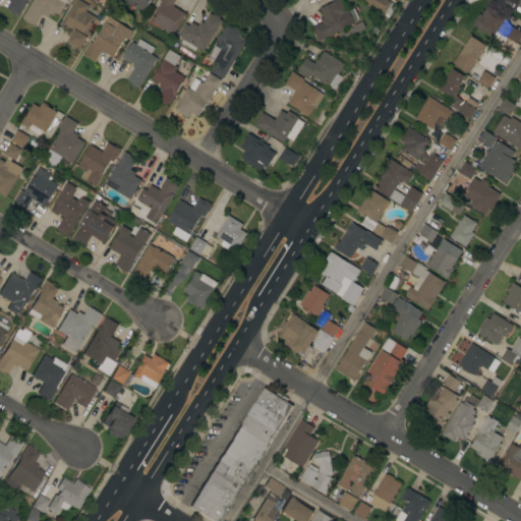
[(27,0),(18,16),(9,11),(10,10),(6,8),(10,0),(27,0)]
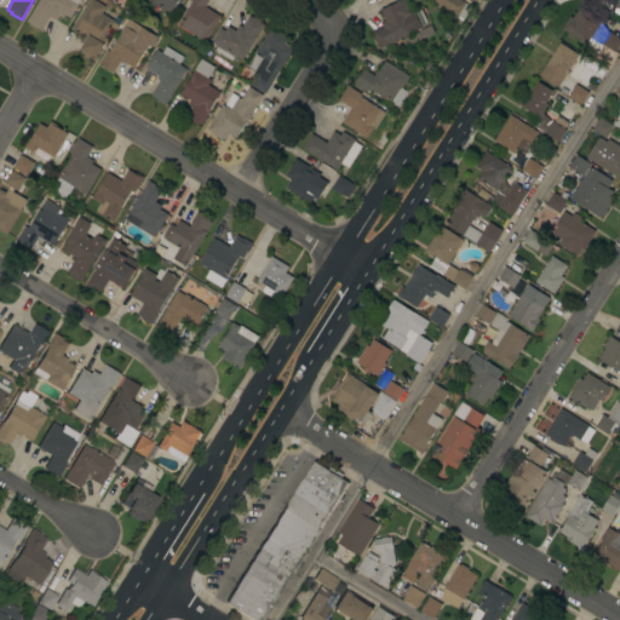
[(38,0),(80,0),(69,18),(64,15),(63,17),(59,15),(55,21),(49,17),(41,30),(36,28),(30,24),(26,22),(38,0)]
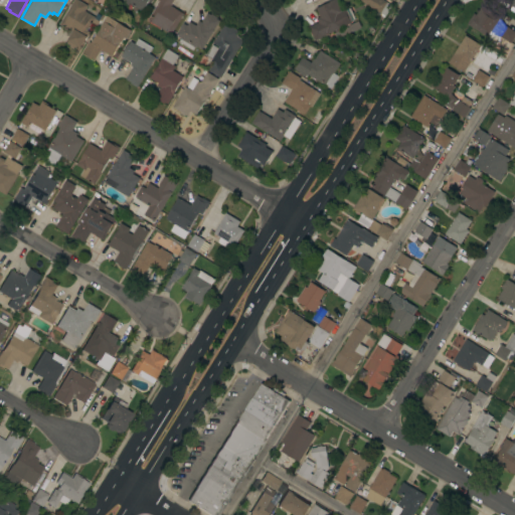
[(72,0),(77,0),(87,5),(83,11),(95,17),(95,18),(99,20),(97,24),(94,22),(91,27),(90,26),(87,30),(90,32),(77,51),(70,47),(70,46),(65,43),(66,41),(71,32),(58,24),(72,0)]
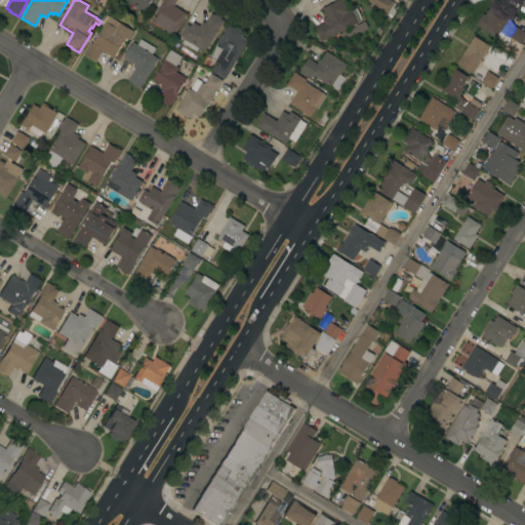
[(154,0),(153,3),(150,1),(149,3),(151,6),(147,13),(131,4),(129,6),(120,1),(120,0),(154,0)]
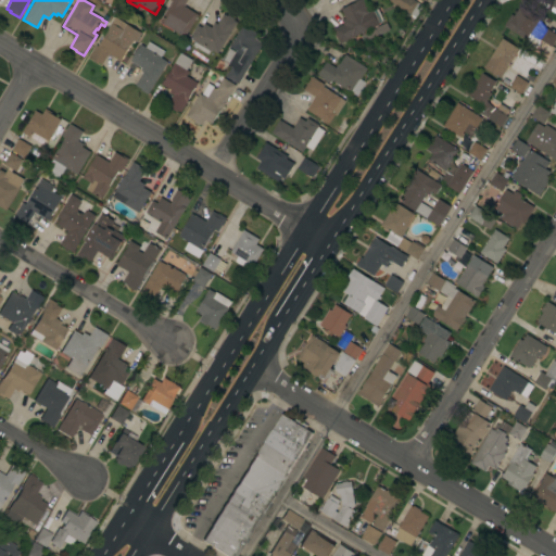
[(159,22),(172,1),(171,0),(188,0),(185,5),(184,4),(184,5),(198,14),(185,37),(159,22)]
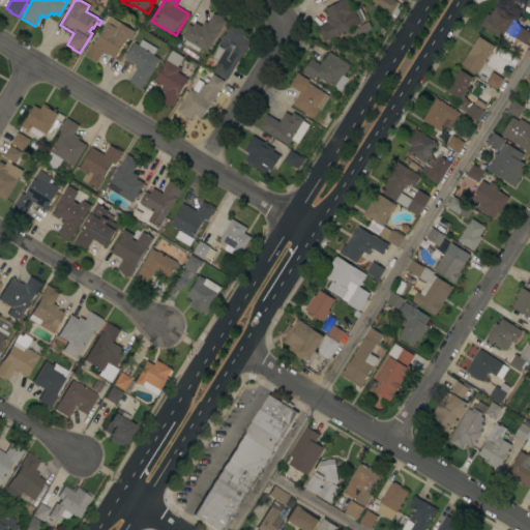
[(324,41),(317,28),(327,23),(325,19),(328,18),(324,7),(326,6),(327,7),(339,2),(339,1),(341,0),(346,0),(352,12),(348,15),(353,27),(324,41)]
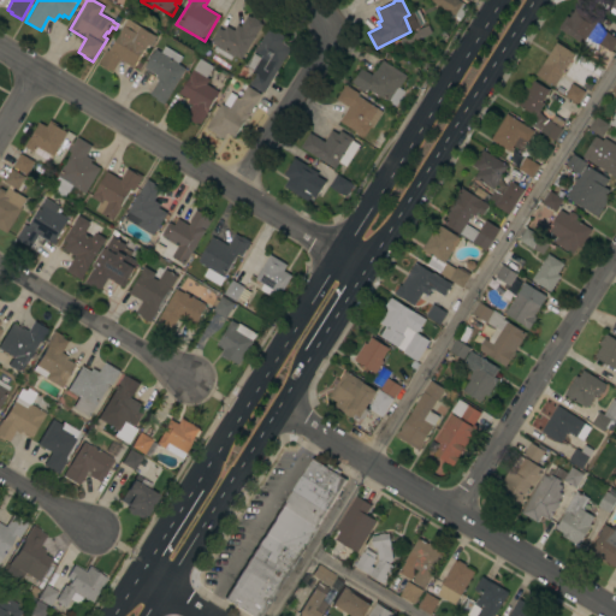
[(458,0),(467,5),(466,7),(467,7),(461,18),(432,1),(431,0),(458,0)]
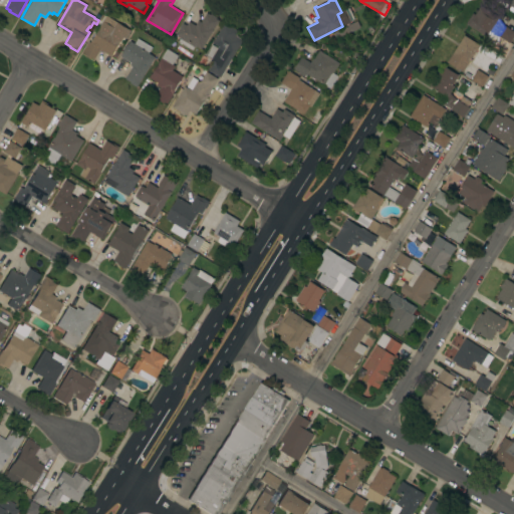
[(466,24),(473,13),(475,15),(480,6),(499,18),(504,25),(497,35),(498,35),(497,36),(497,40),(487,39),(488,35),(487,37),(466,24)]
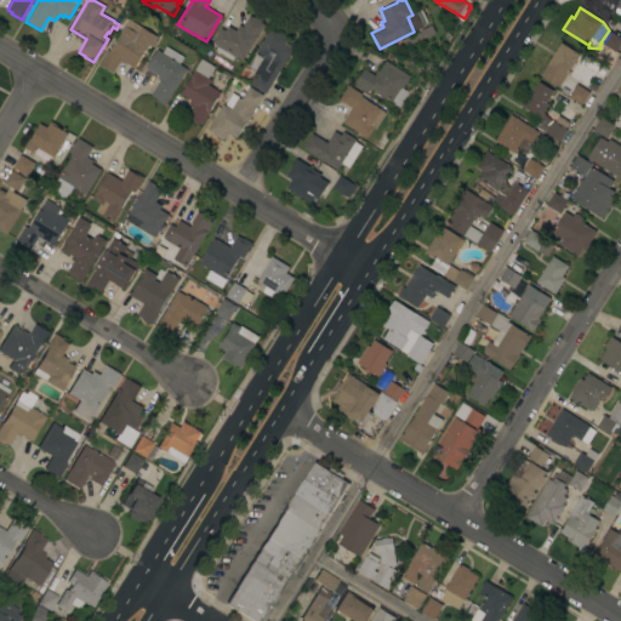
[(243,60),(235,56),(232,61),(215,51),(217,46),(214,44),(214,43),(212,41),(220,28),(224,30),(227,26),(235,30),(239,26),(241,27),(249,16),(252,18),(254,17),(261,21),(260,22),(263,24),(243,60)]
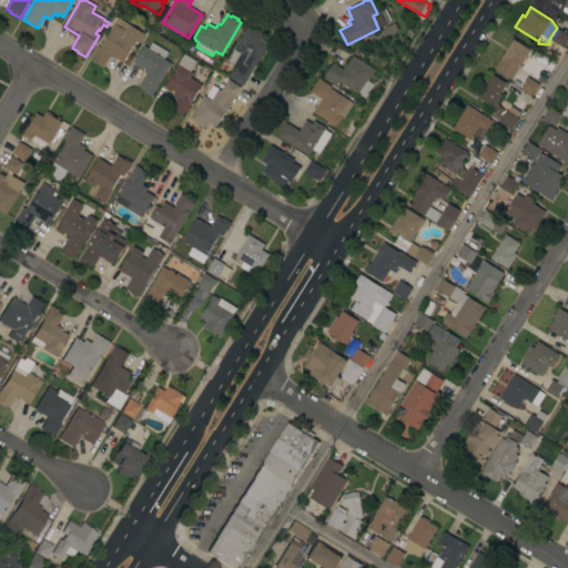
[(144,33),(139,43),(137,42),(133,47),(132,47),(122,62),(110,56),(104,66),(100,63),(99,66),(94,62),(95,61),(90,58),(98,46),(100,47),(110,30),(109,30),(113,23),(118,18),(144,33)]
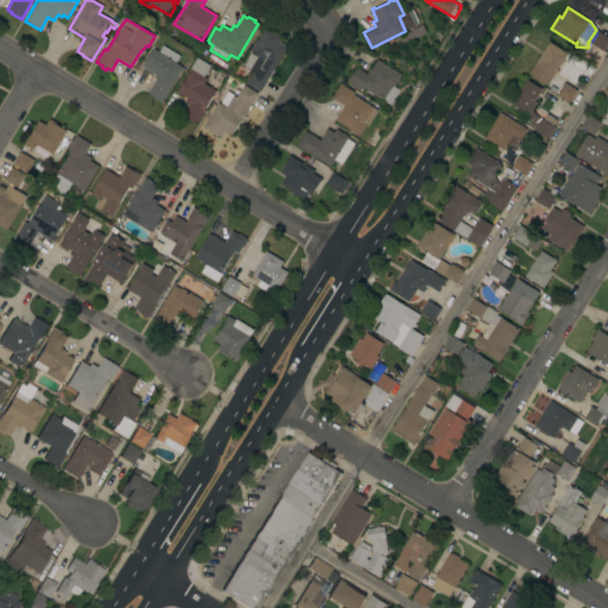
[(260,92),(246,83),(252,73),(249,70),(242,65),(251,54),(258,57),(259,56),(251,51),(265,26),(282,37),(278,43),(286,48),(260,92)]
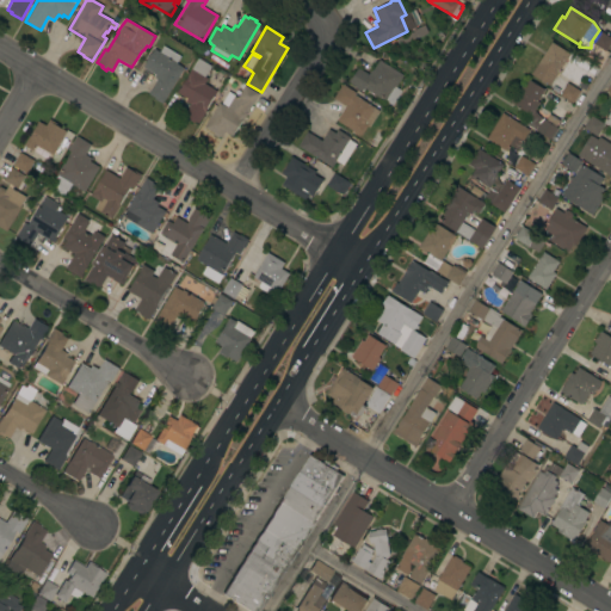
[(610,41),(605,51),(592,43),(599,31),(610,38),(610,41)]
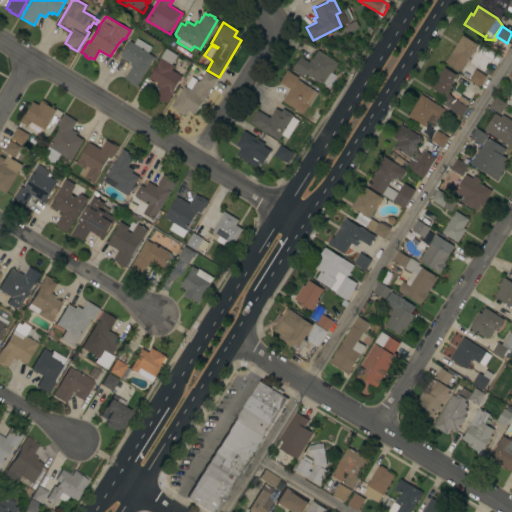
[(462,35),(477,45),(460,72),(445,62),(462,35)]
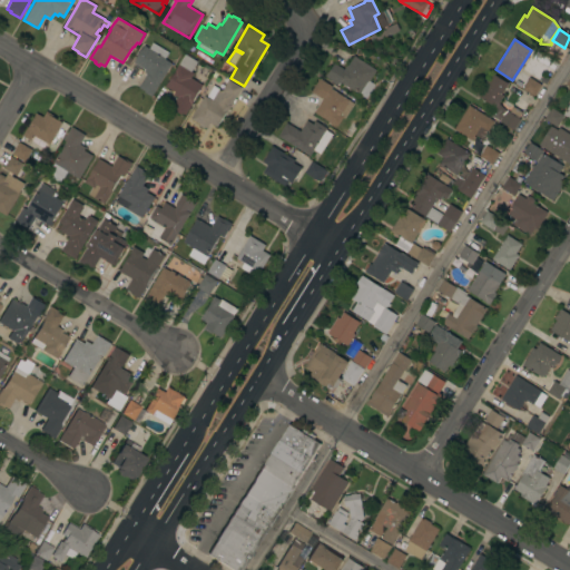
[(148,48),(151,42),(168,52),(165,59),(172,64),(151,97),(144,92),(144,91),(138,88),(147,74),(144,71),(145,70),(134,62),(144,46),(148,48)]
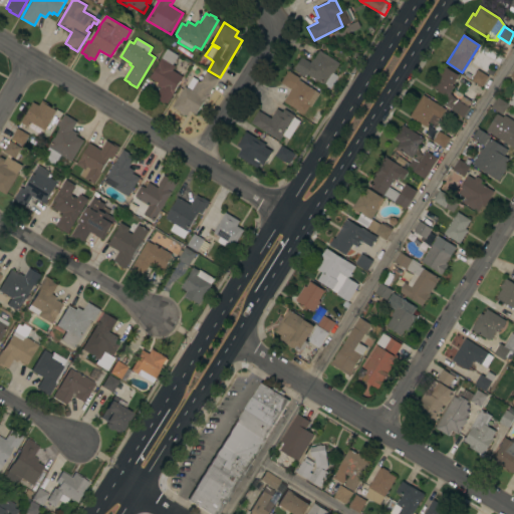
[(182,76),(173,92),(174,92),(167,103),(164,101),(163,103),(157,99),(158,98),(155,96),(160,87),(156,85),(157,83),(149,77),(166,48),(178,55),(172,64),(175,66),(172,70),(182,76)]
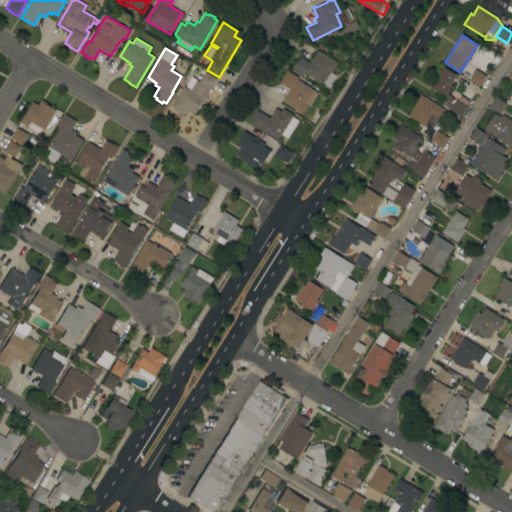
[(304,74),(302,77),(297,74),(298,73),(291,68),(294,63),(296,64),(300,57),(309,62),(311,58),(312,59),(318,50),(338,63),(332,73),(336,76),(329,89),(304,74)]
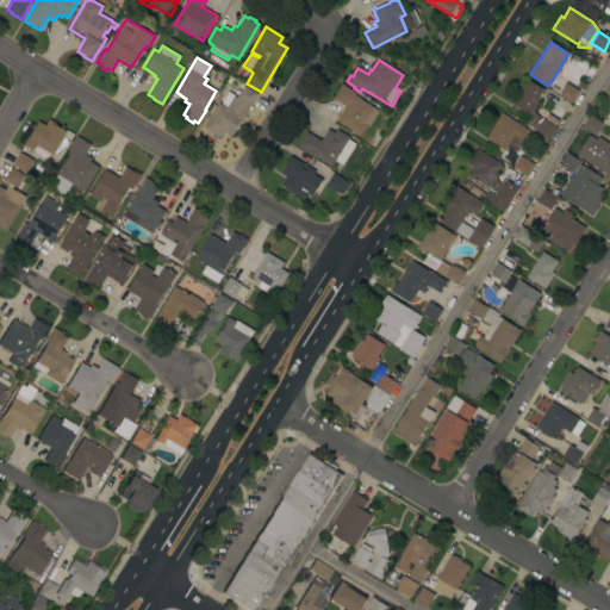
[(524,78),(543,89),(536,101),(539,103),(534,110),(542,120),(542,119),(545,120),(549,113),(559,119),(554,126),(556,128),(549,139),(524,123),(529,114),(510,101),(524,78)]
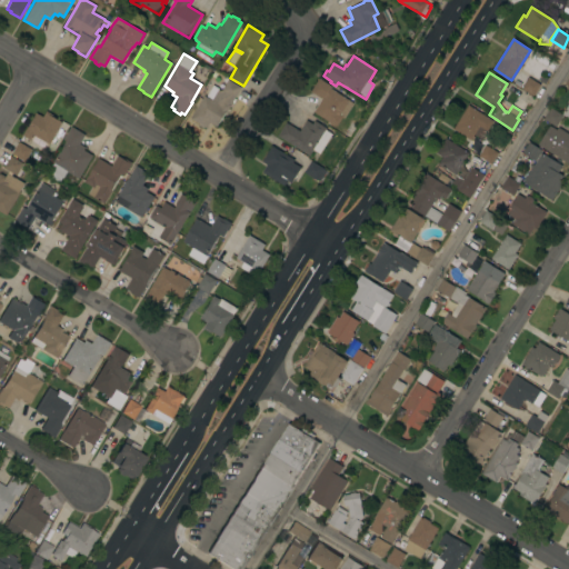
[(521,89),(528,77),(540,85),(533,97),(521,89)]
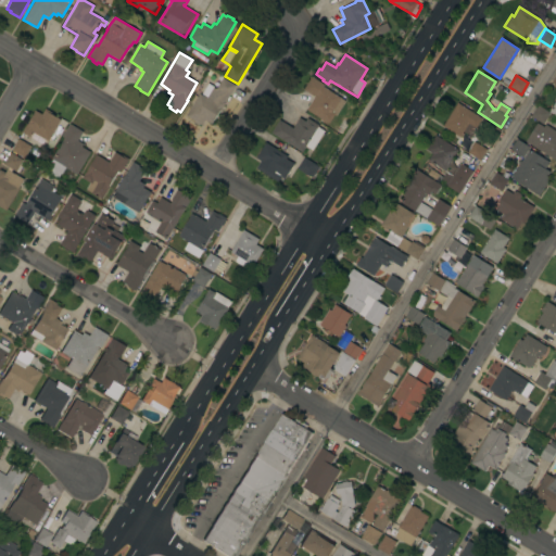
[(306,110),(314,97),(313,96),(313,97),(304,91),(304,90),(303,89),(312,76),(324,85),(323,86),(345,101),(336,115),(335,115),(328,124),(306,110)]
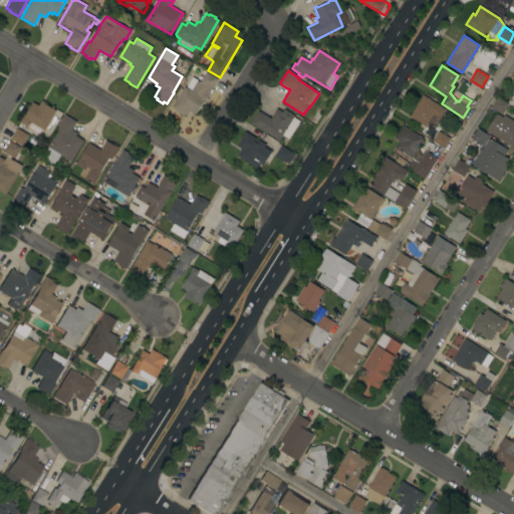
[(184,86),(191,90),(191,89),(187,87),(193,77),(196,79),(200,72),(204,75),(206,71),(217,78),(208,94),(208,95),(204,102),(203,102),(195,114),(189,110),(186,115),(185,114),(184,115),(179,113),(180,111),(172,107),(184,86)]
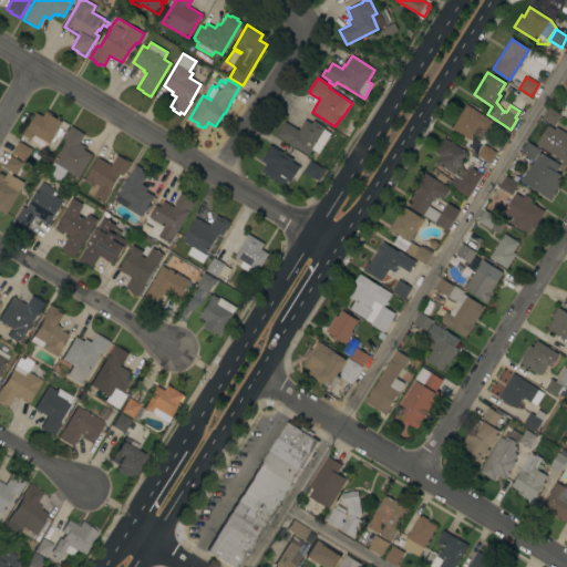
[(492,121),(485,131),(486,131),(483,135),(475,130),(468,140),(451,129),(466,105),(492,121)]
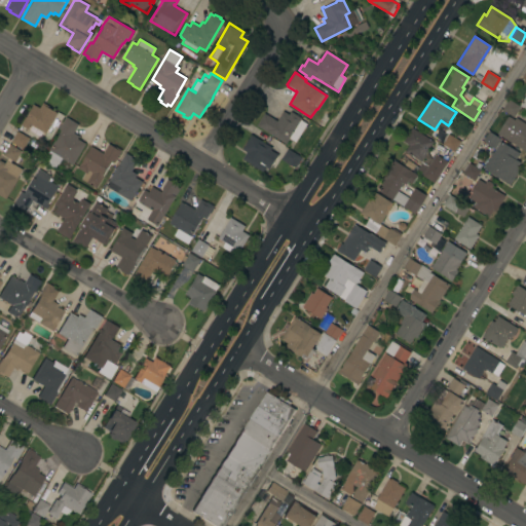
[(520,107),(514,117),(502,110),(509,100),(520,107)]
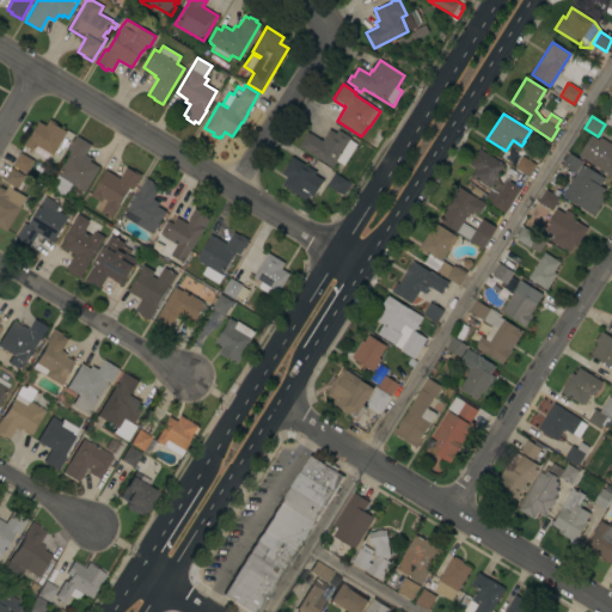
[(53,155),(51,155),(48,161),(30,151),(31,150),(24,145),(29,136),(30,138),(32,133),(31,132),(32,129),(35,130),(37,127),(36,126),(38,121),(46,126),(49,120),(55,122),(54,124),(56,126),(57,126),(67,132),(53,155)]
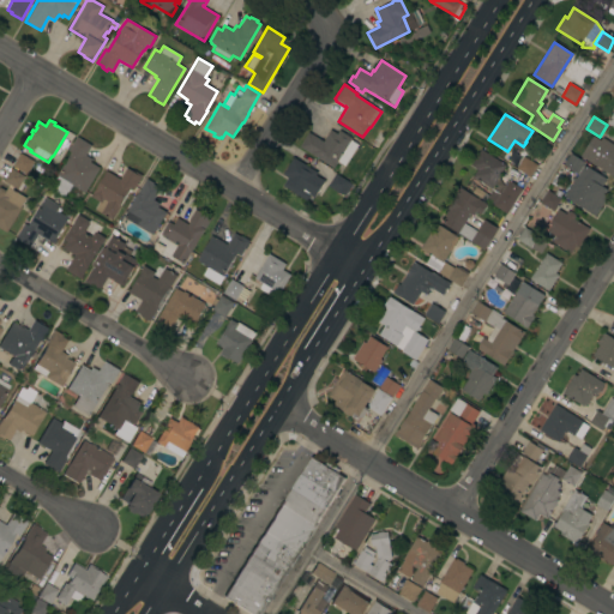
[(299,146),(308,132),(323,142),(330,130),(336,133),(338,130),(353,138),(351,140),(359,145),(345,166),(338,162),(333,168),(299,146)]
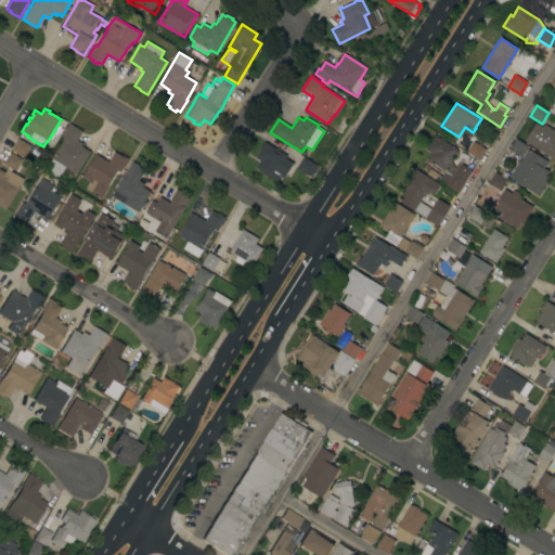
[(554,159),(525,141),(536,123),(542,127),(544,124),(554,130),(554,159)]
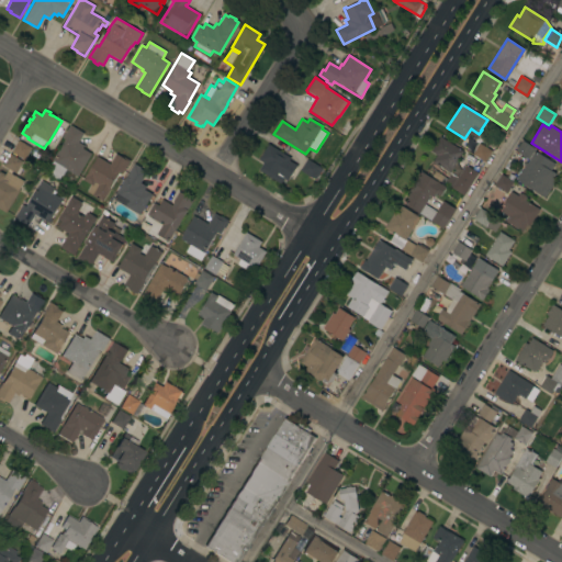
[(66,169),(62,176),(60,176),(58,180),(46,172),(53,161),(52,161),(65,139),(63,137),(70,125),(83,133),(78,142),(83,146),(82,148),(91,154),(77,176),(66,169)]
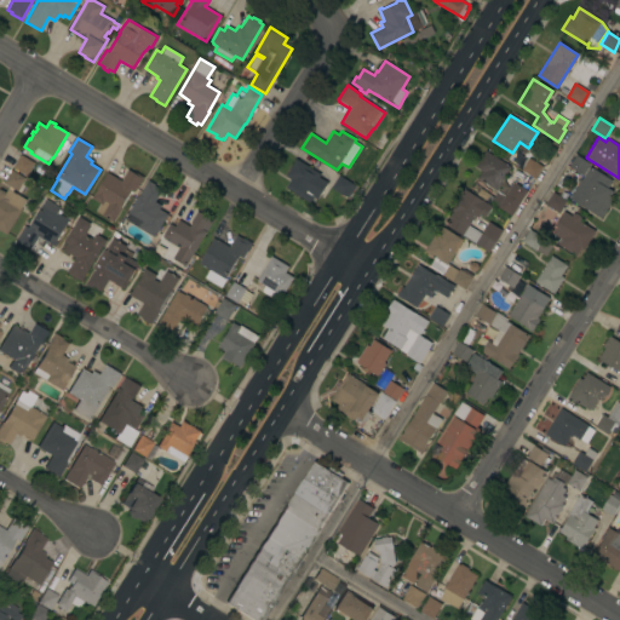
[(477,178),(482,171),(475,166),(486,150),(511,167),(495,190),(477,178)]
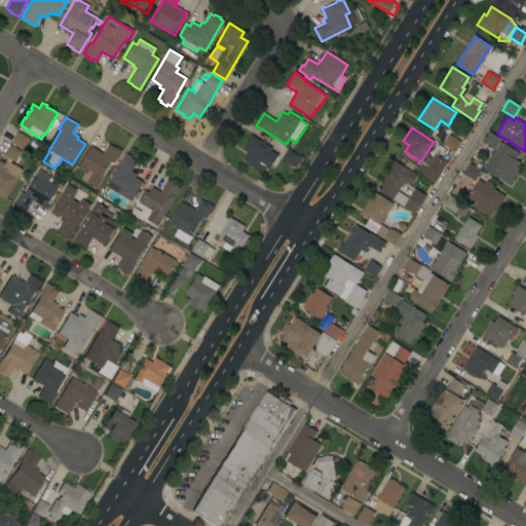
[(10,142),(17,132),(30,138),(23,149),(10,142)]
